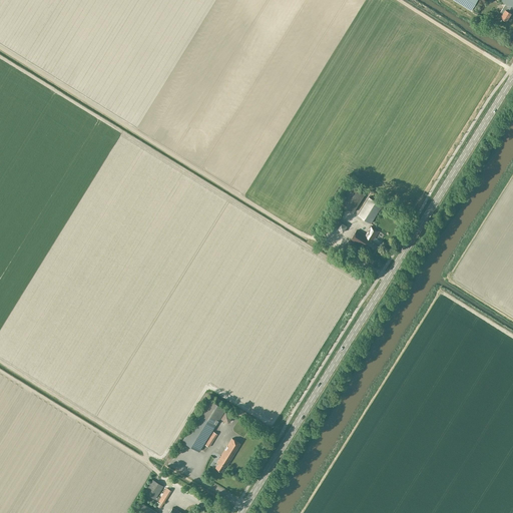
[(454,0),(470,10),(476,0),(454,0)]
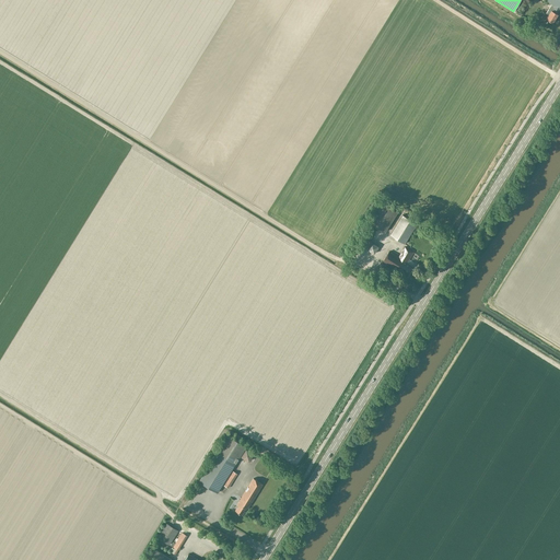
[(545,13),(548,15),(546,19),(551,23),(557,14),(556,13),(559,9),(559,0),(545,0),(551,4),(545,13)]
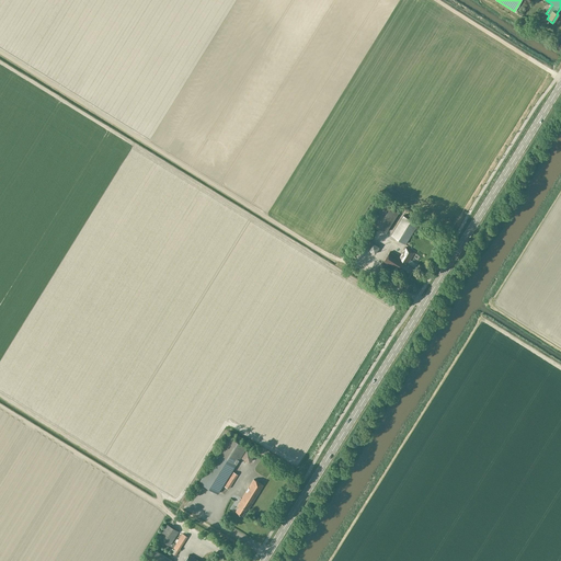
[(368,221),(386,232),(398,213),(381,202),(368,221)]
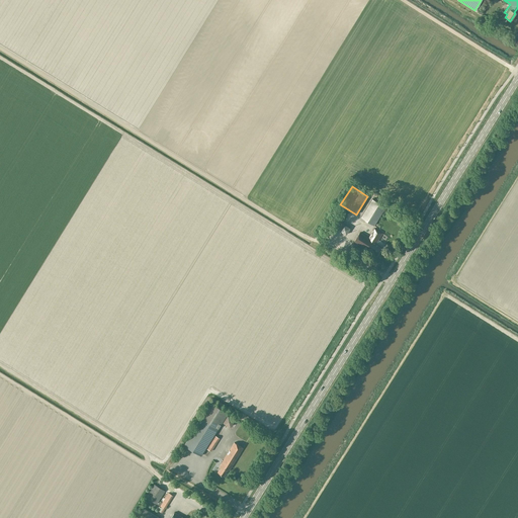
[(373,226),(385,206),(371,198),(360,218),(373,226)]
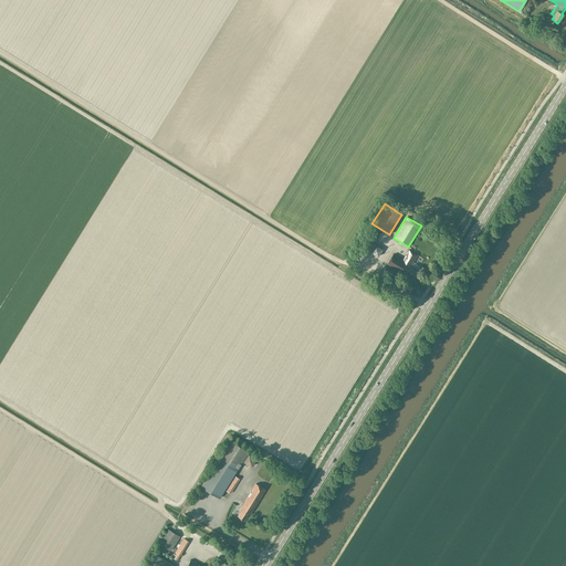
[(377,257),(383,250),(371,242),(366,249),(377,257)]
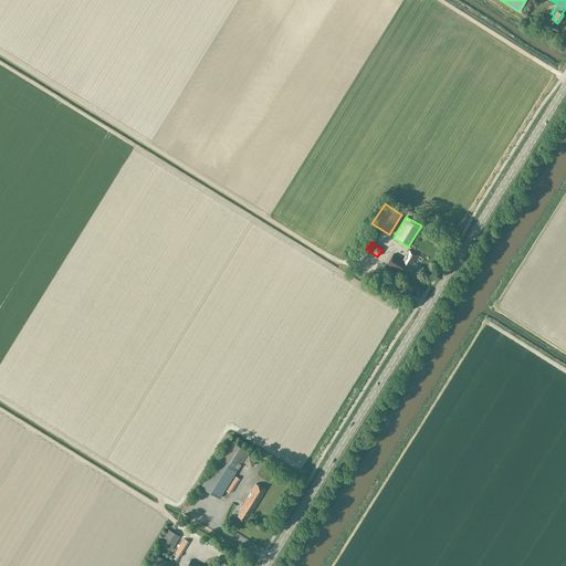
[(392,254),(387,263),(411,279),(417,269),(410,265),(417,254),(409,249),(402,260),(392,254)]
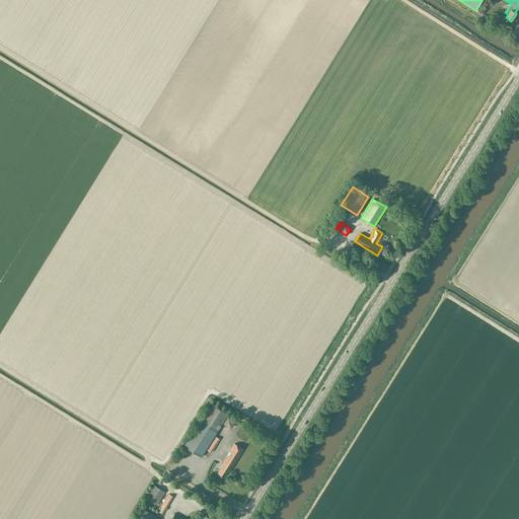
[(359,253),(361,249),(353,243),(351,247),(359,253)]
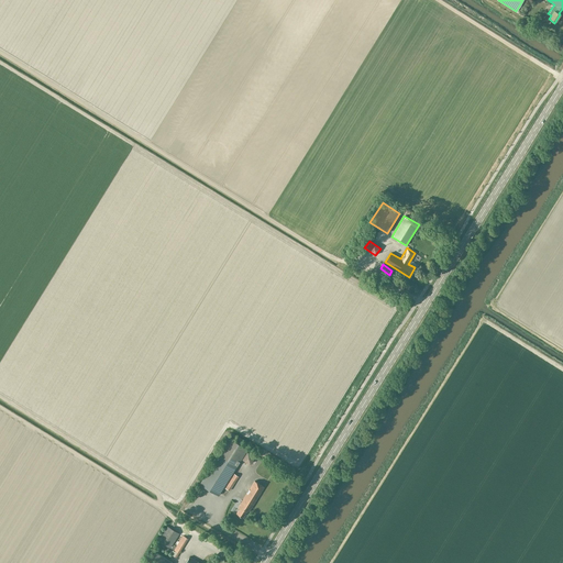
[(218,495),(236,465),(247,449),(228,437),(199,484),(218,495)]
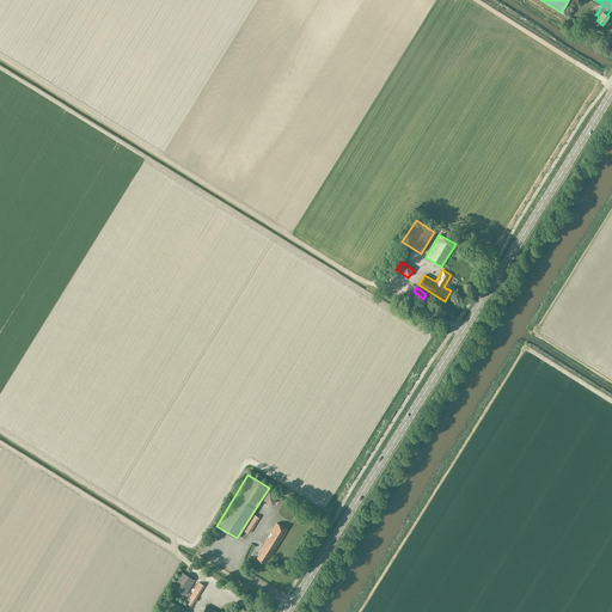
[(271,505),(277,496),(268,490),(263,500),(271,505)]
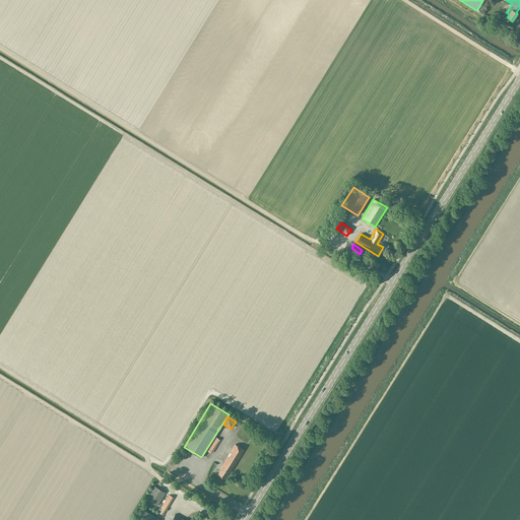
[(211,453),(219,440),(215,437),(207,450),(211,453)]
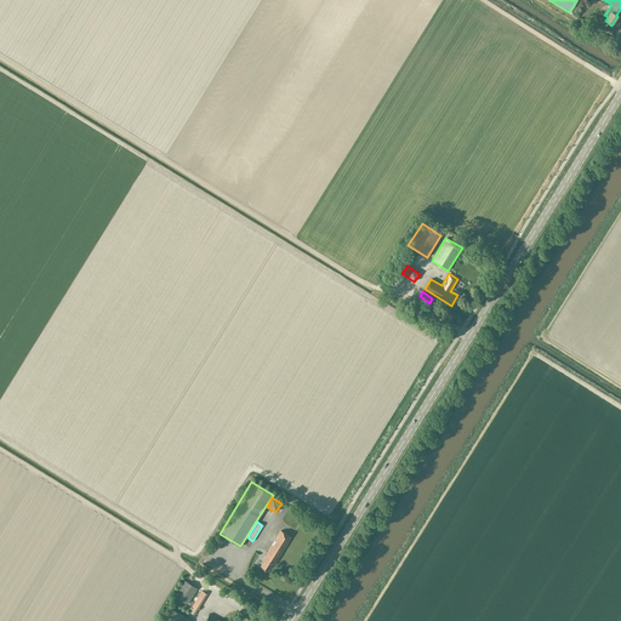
[(280,530),(262,559),(265,560),(261,565),(268,570),(273,563),(274,564),(291,536),(280,530)]
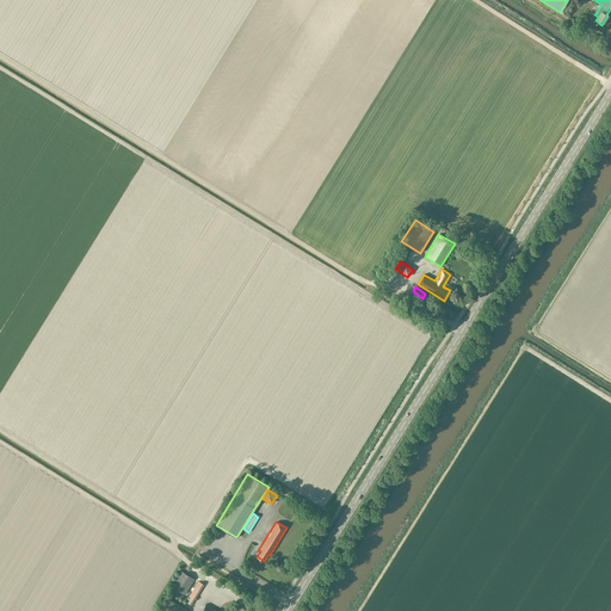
[(172,586),(181,592),(185,594),(186,592),(195,579),(181,571),(172,586)]
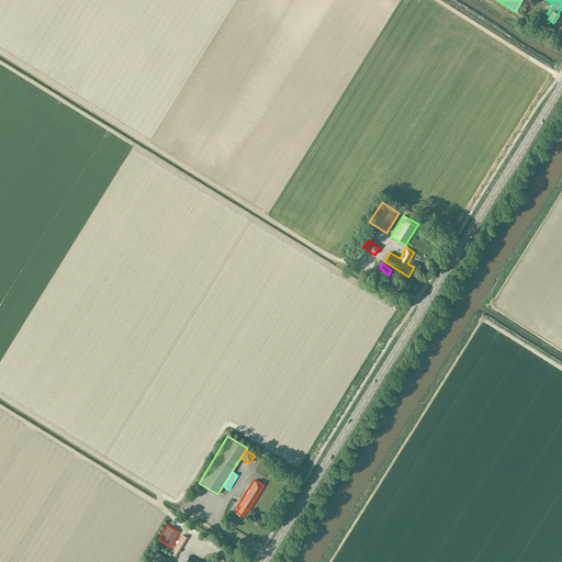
[(179,552),(183,544),(188,537),(182,534),(176,544),(173,549),(179,552)]
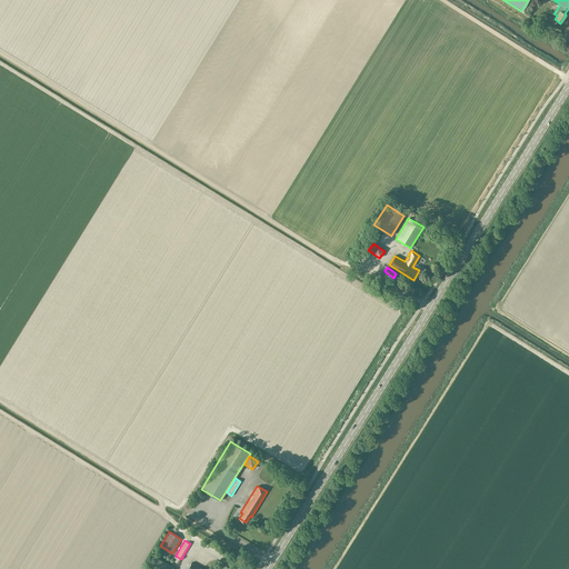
[(173,568),(175,568),(156,557),(149,566),(153,568),(173,568)]
